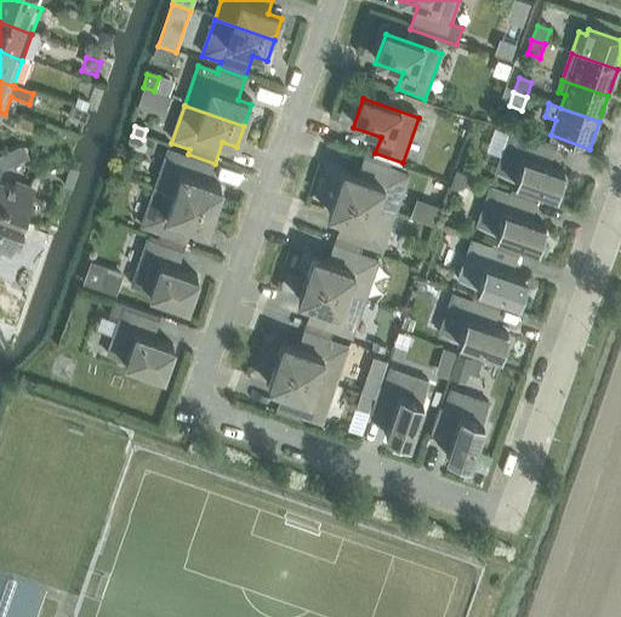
[(132,136),(130,144),(140,148),(143,140),(132,136)]
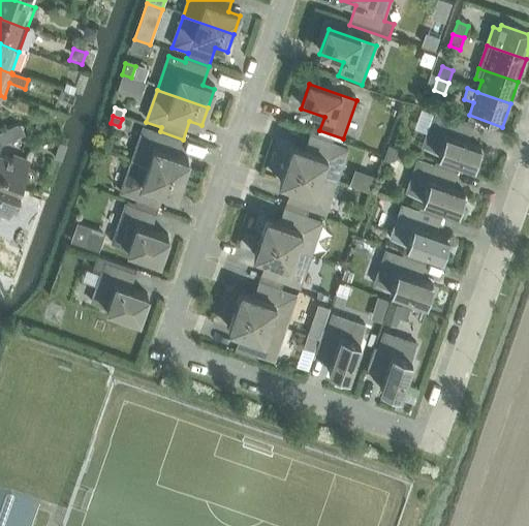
[(468,145),(474,126),(452,118),(449,122),(434,117),(423,150),(474,168),(480,149),(468,145)]
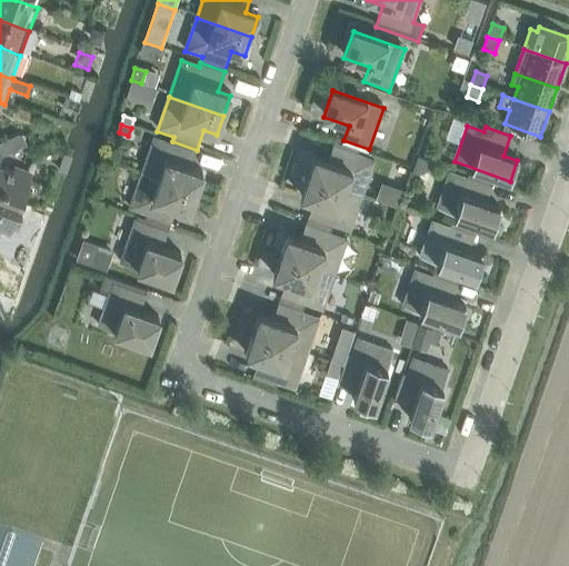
[(141,176),(196,195),(202,175),(190,170),(197,150),(172,141),(171,146),(153,140),(141,176)]
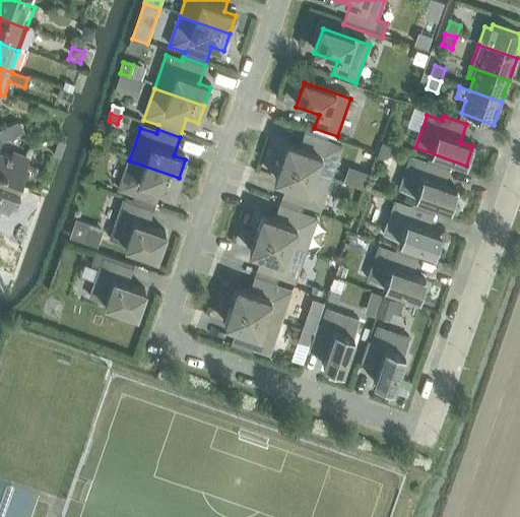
[(281,164),(330,181),(341,148),(326,143),(328,139),(305,131),(299,149),(287,145),(281,164)]
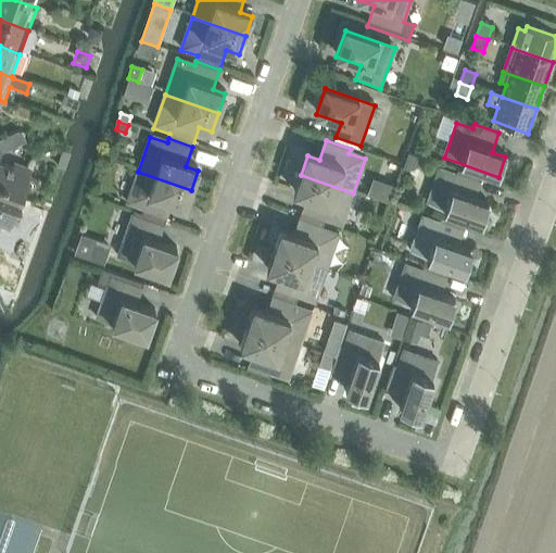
[(0,193),(21,201),(33,171),(15,164),(13,170),(0,164),(0,163),(3,155),(0,149),(0,193)]
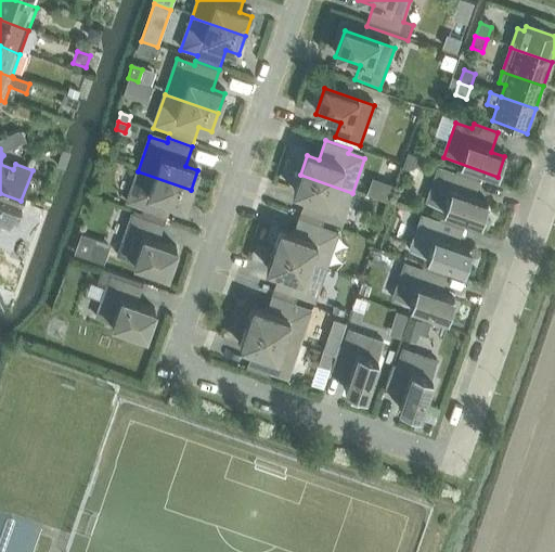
[(408,152),(402,167),(408,169),(421,163),(423,157),(408,152)]
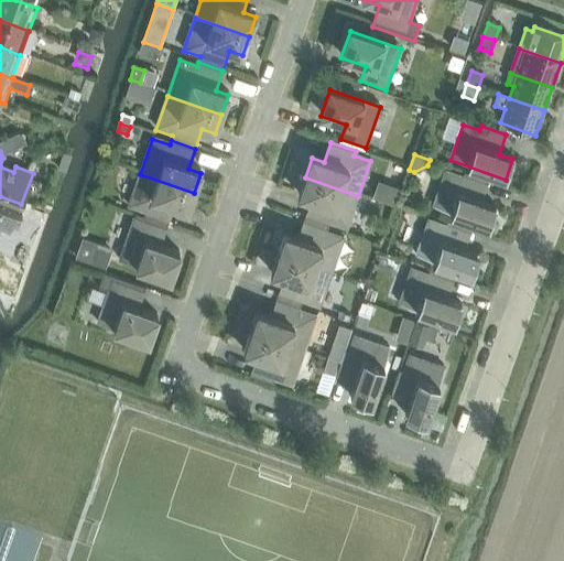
[(483,203),(489,183),(464,174),(463,179),(446,173),(433,208),(488,228),(496,207),(483,203)]
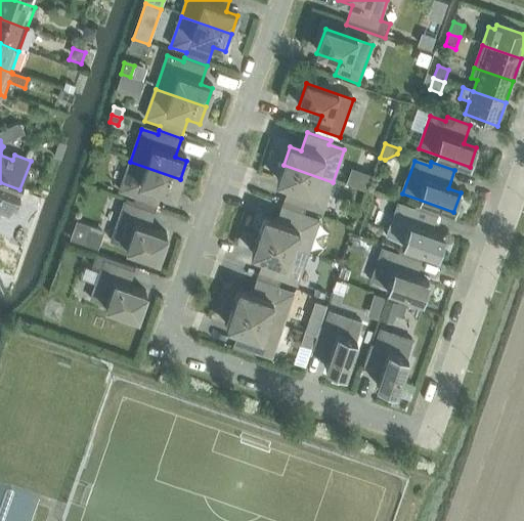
[(133,203),(156,211),(163,192),(174,197),(180,179),(130,162),(119,193),(135,199),(133,203)]
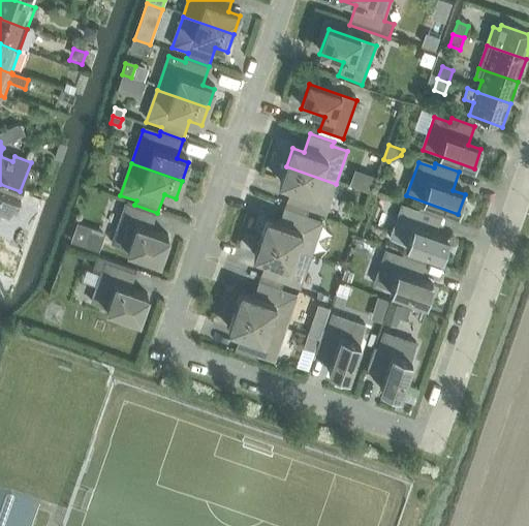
[(285,208),(308,215),(309,211),(325,216),(336,184),(286,166),(280,185),(291,189),(285,208)]
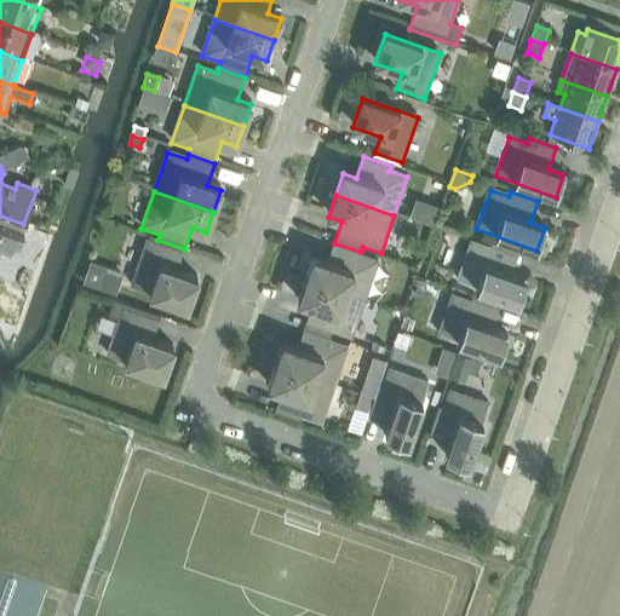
[(0,254),(11,259),(23,224),(0,216),(0,254)]
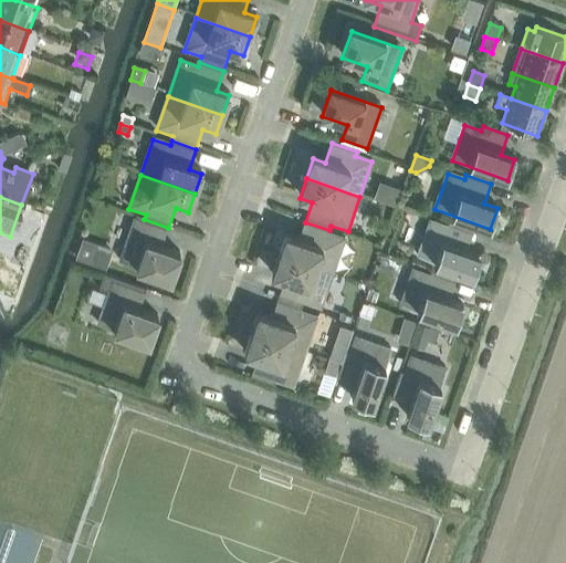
[(180,254),(161,249),(168,228),(144,219),(136,217),(119,263),(170,282),(180,254)]
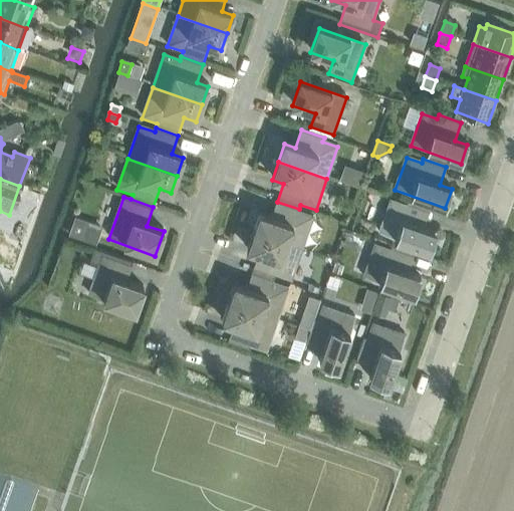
[(313,218),(297,213),(299,209),(277,202),(271,219),(260,215),(253,233),(302,250),(313,218)]
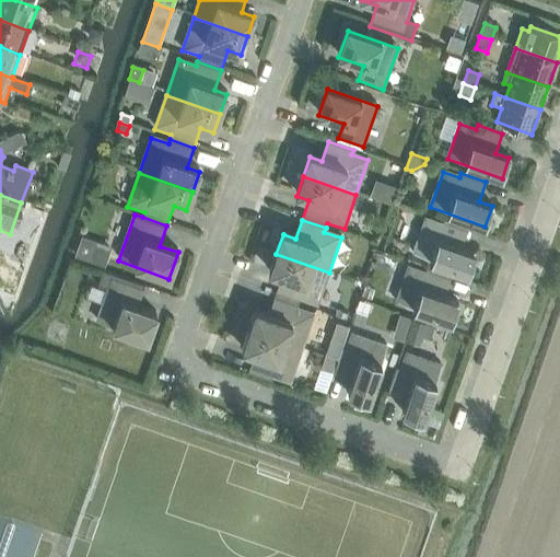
[(468,230),(444,221),(442,227),(426,220),(413,255),(468,275),(475,254),(462,250),(468,230)]
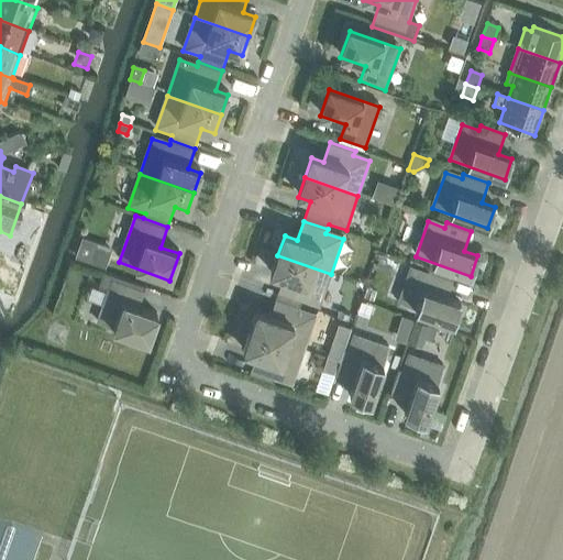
[(81,243),(77,260),(105,268),(110,253),(81,243)]
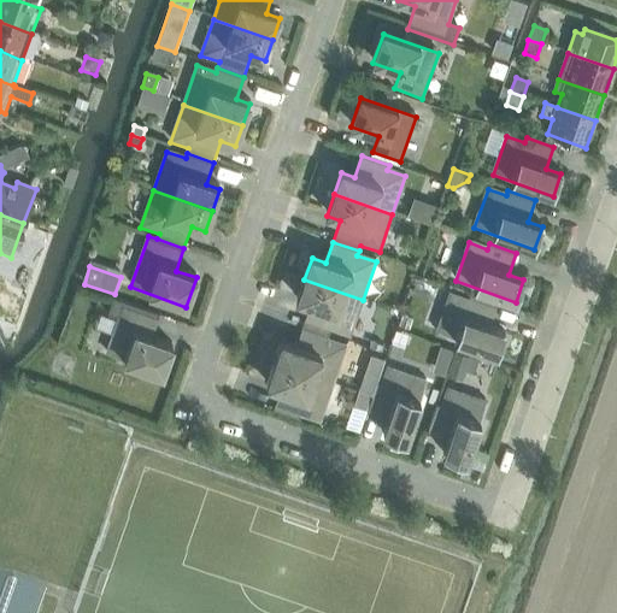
[(303,328),(329,336),(331,331),(350,337),(363,300),(304,280),(297,301),(310,306),(303,328)]
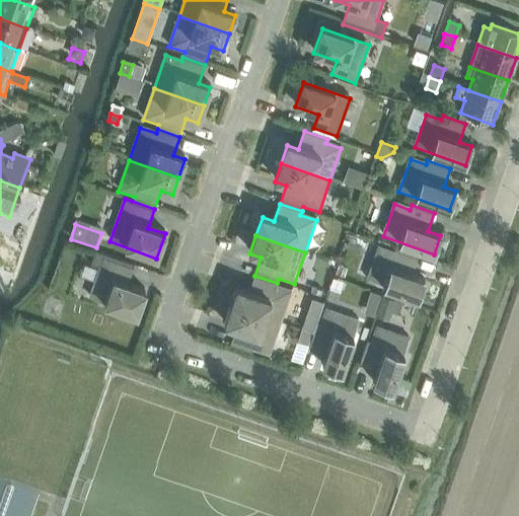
[(350,235),(346,246),(353,248),(358,246),(361,239),(350,235)]
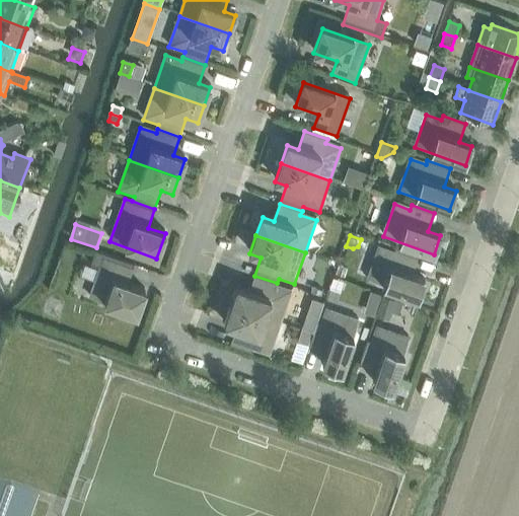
[(419,258),(395,250),(394,254),(379,248),(368,281),(418,299),(425,281),(413,276),(419,258)]
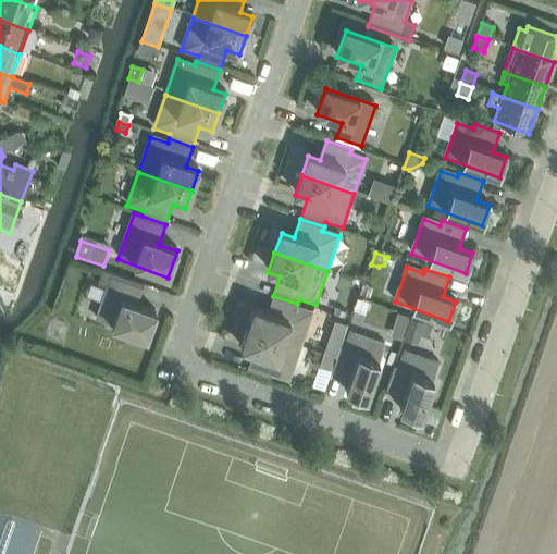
[(107,290),(96,321),(146,340),(156,312),(137,307),(145,286),(102,271),(97,286),(107,290)]
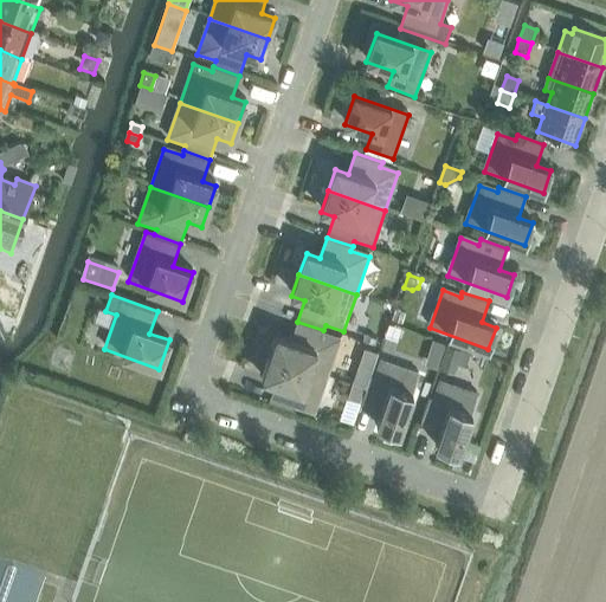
[(322,335),(323,330),(297,322),(290,342),(277,337),(269,358),(327,379),(340,341),(322,335)]
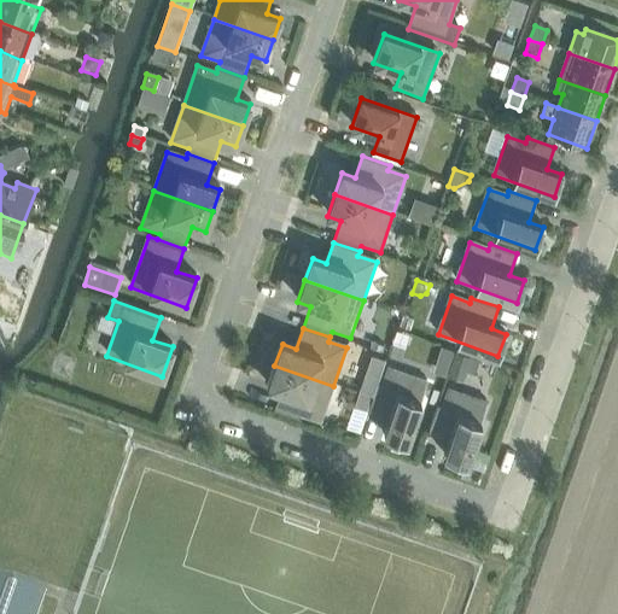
[(302,417),(320,424),(333,386),(274,366),(267,387),(281,392),(273,413),(301,422),(302,417)]
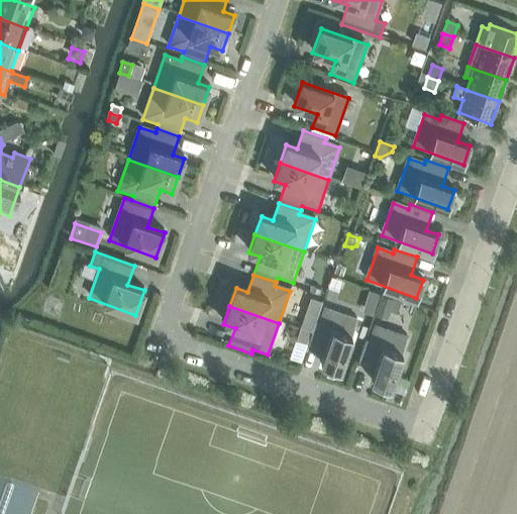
[(308,346),(325,353),(321,366),(340,372),(357,321),(324,310),(319,326),(315,324),(308,346)]
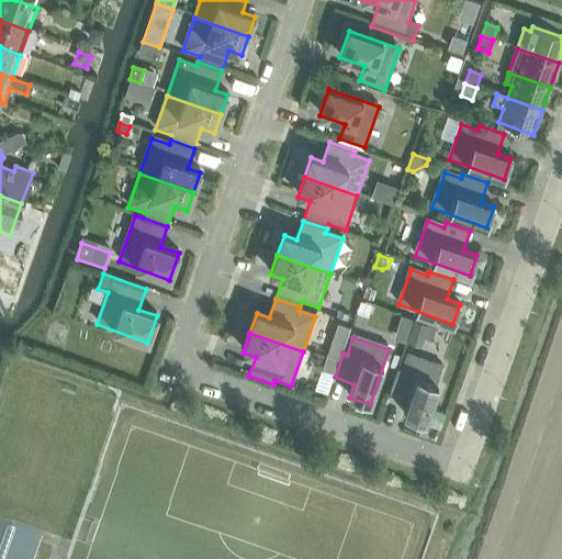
[(329,360),(338,362),(343,351),(333,348),(329,360)]
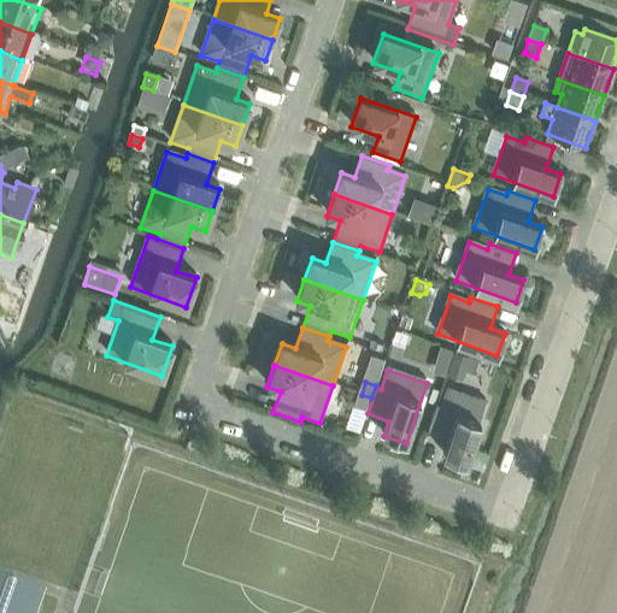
[(444,457),(465,465),(487,405),(448,392),(442,410),(436,407),(427,435),(448,442),(444,457)]
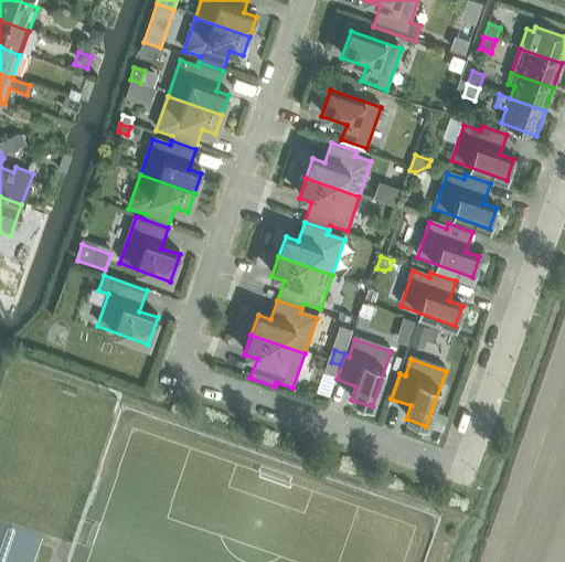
[(35,561),(41,548),(9,537),(0,533),(0,561),(35,561)]
